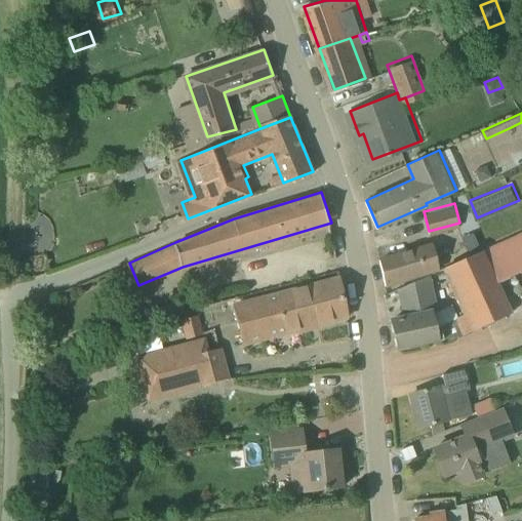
[(460,311),(452,315),(462,334),(513,311),(498,279),(521,268),(521,231),(484,248),(441,269),(460,311)]
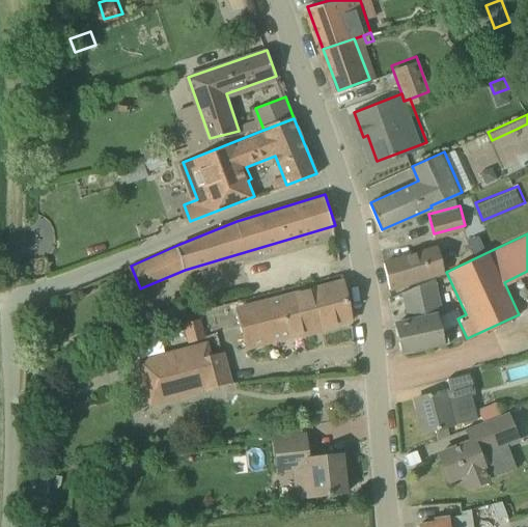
[(390,286),(403,284),(403,283),(427,276),(445,270),(437,244),(384,260),(390,286)]
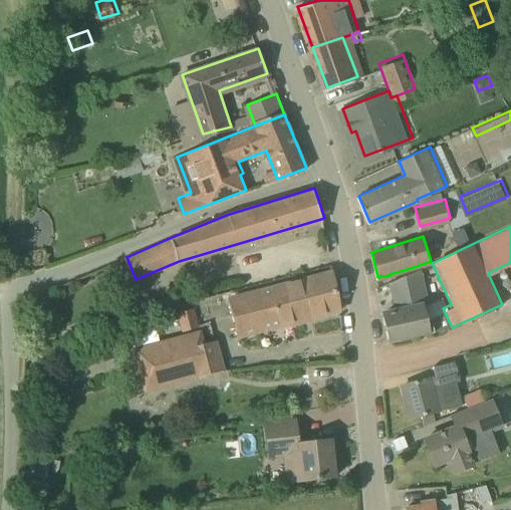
[(390,274),(390,275),(398,308),(382,311),(390,340),(429,331),(414,267),(390,274)]
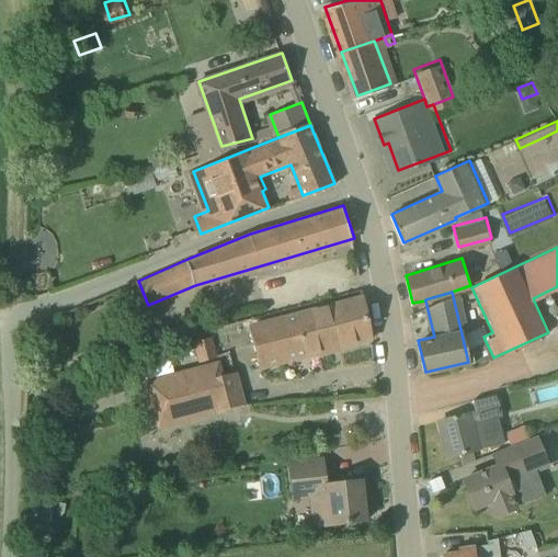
[(372,336),(373,336),(374,336),(373,334),(365,295),(363,296),(250,326),(261,364),(372,334),(372,336)]
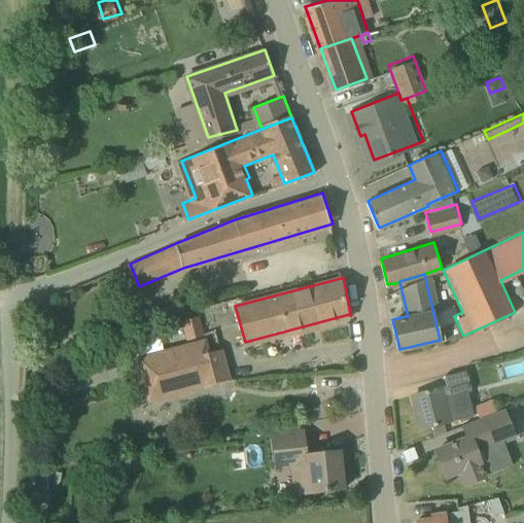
[(204,333),(199,316),(184,320),(188,337),(204,333)]
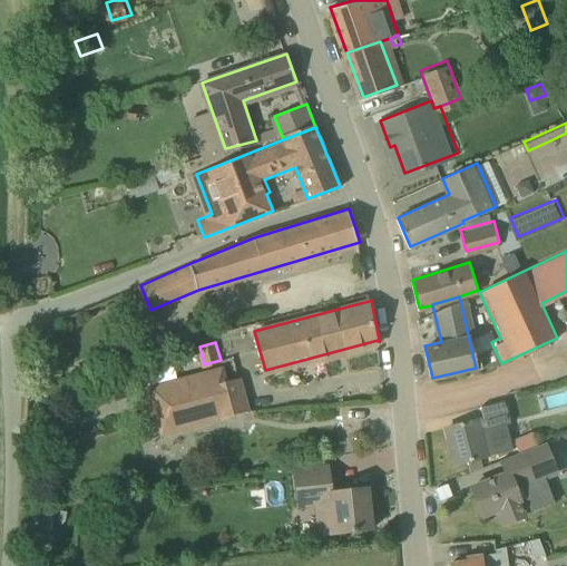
[(223,367),(152,386),(163,431),(220,417),(211,384),(226,380),(223,367)]
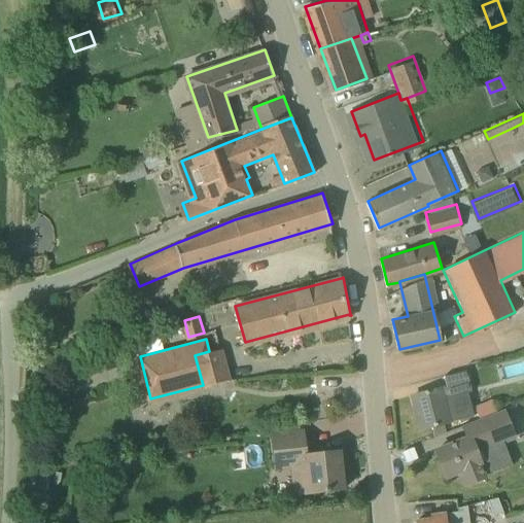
[(195,355),(203,385),(231,378),(222,347),(209,351),(195,355)]
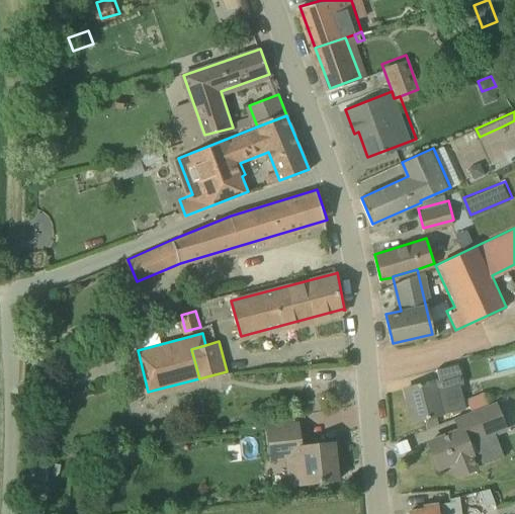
[(440,388),(463,381),(459,361),(438,366),(440,377),(406,387),(414,419),(446,411),(440,388)]
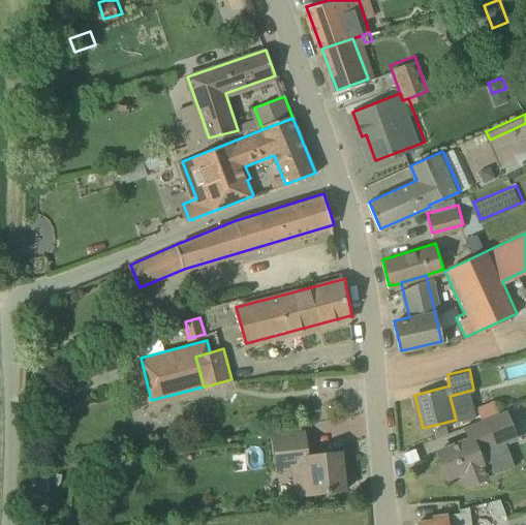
[(478,406),(484,419),(502,411),(497,399),(478,406)]
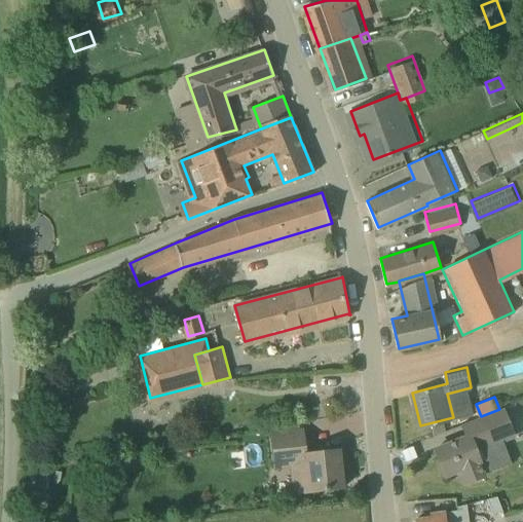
[(32,401),(33,412),(44,411),(43,400),(32,401)]
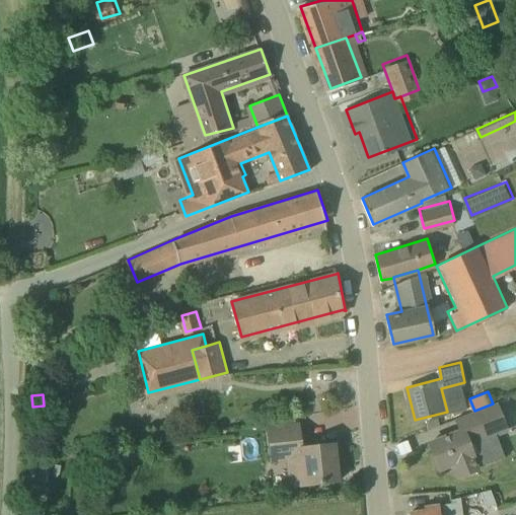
[(472,442),(510,428),(500,400),(493,403),(474,411),(458,417),(463,430),(432,441),(442,467),(457,461),(462,474),(481,467),(475,454),(476,453),(472,442)]
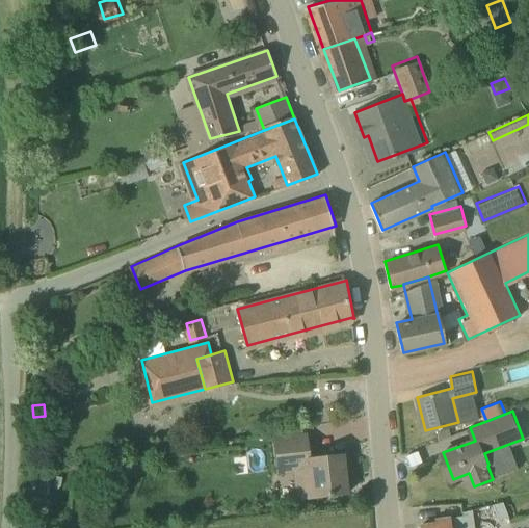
[(299,497),(349,491),(344,453),(310,457),(307,432),(275,436),(279,471),(296,469),(299,497)]
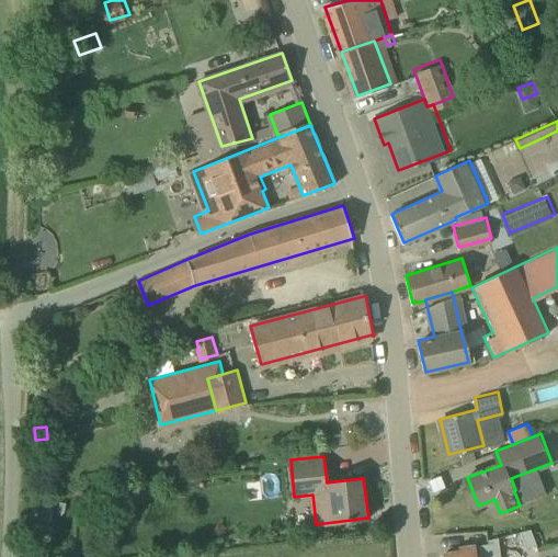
[(263,473),(266,493),(284,491),(281,470),(263,473)]
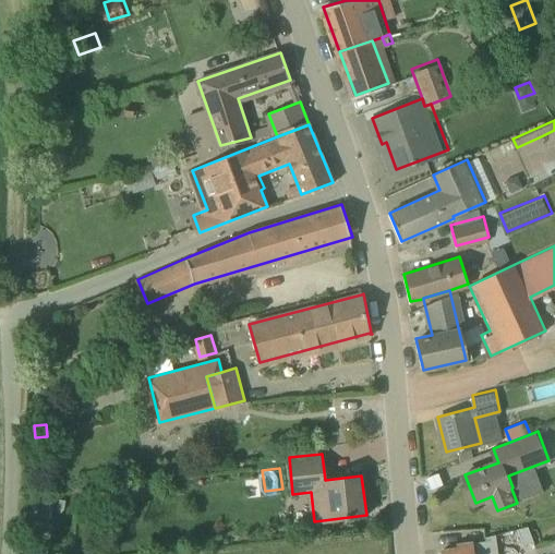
[(34,515),(53,516),(55,496),(35,495),(34,515)]
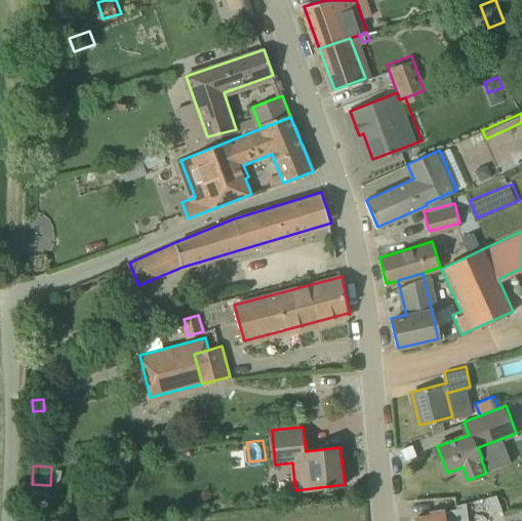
[(498,494),(489,496),(494,512),(504,509),(498,494)]
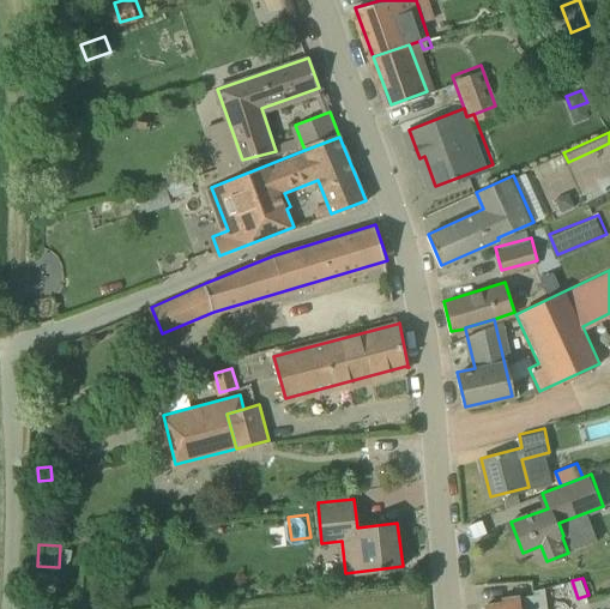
[(524,608),(523,595),(503,597),(505,602),(487,604),(487,608),(524,608)]
